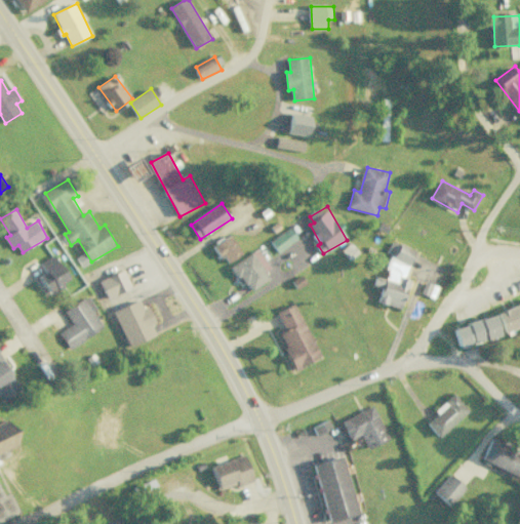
[(301,239),(294,229),(273,241),(279,252),(301,239)]
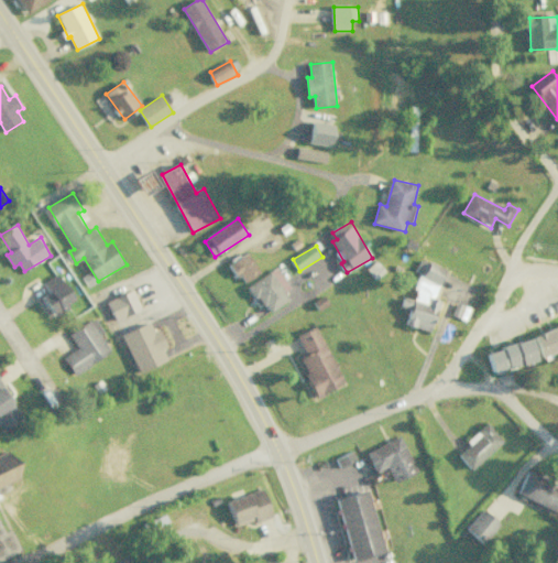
[(243,284),(262,273),(251,253),(232,263),(243,284)]
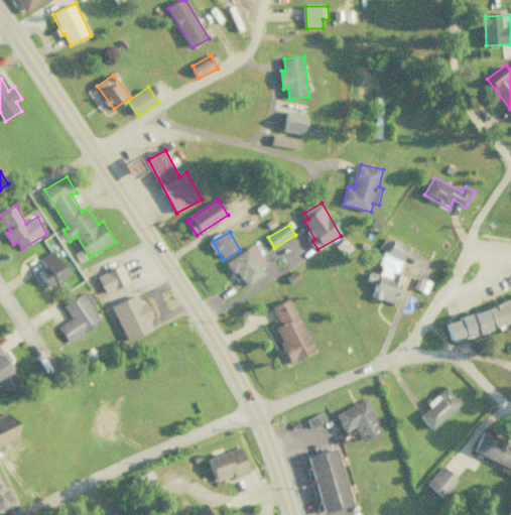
[(396,304),(405,275),(401,274),(409,245),(386,238),(383,251),(386,252),(380,274),(371,272),(369,280),(377,283),(373,297),(396,304)]
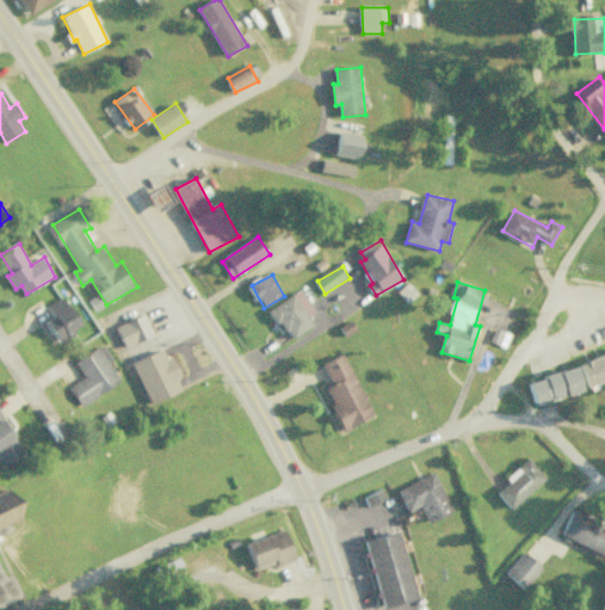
[(321,322),(301,291),(272,309),(291,342),(321,322)]
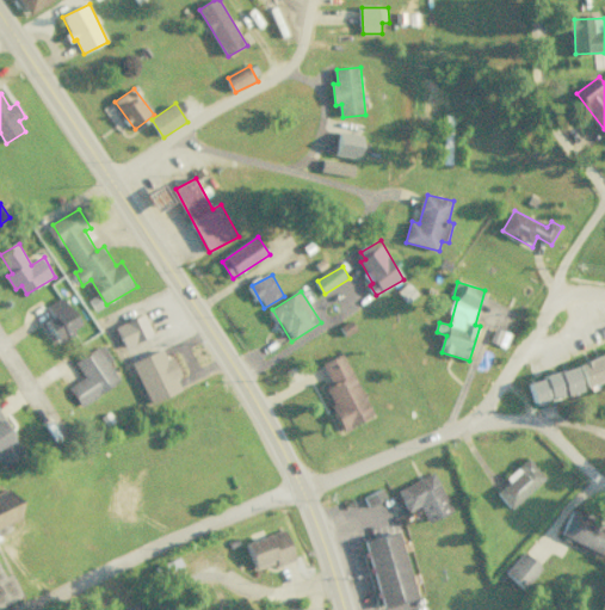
[(55,316),(48,321),(60,343),(84,328),(65,297),(49,307),(55,316)]
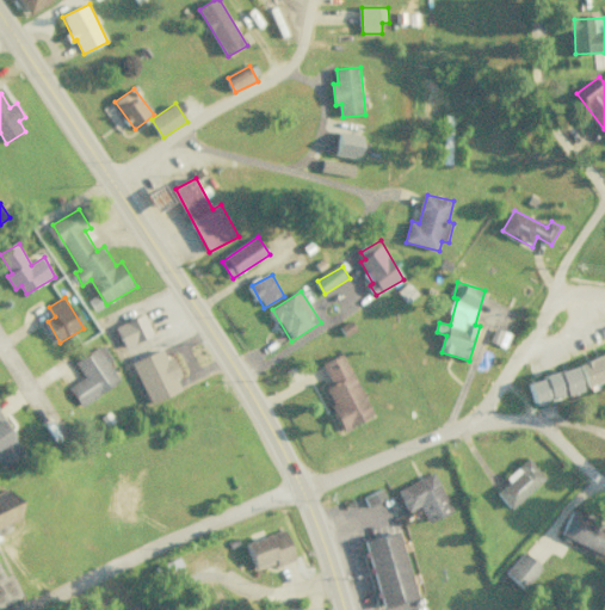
[(128,349),(156,336),(147,314),(118,327),(128,349)]
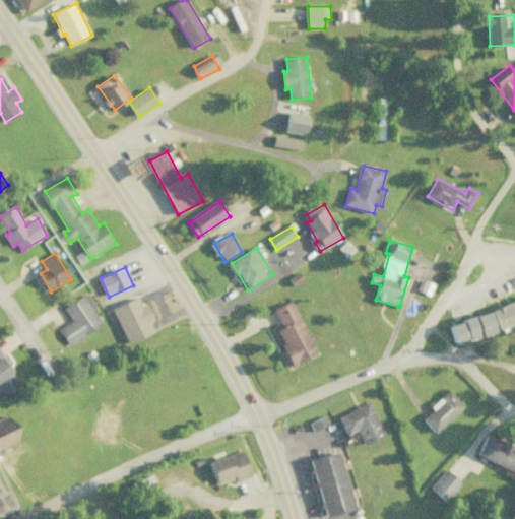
[(61,330),(70,345),(105,325),(94,309),(98,307),(89,294),(66,308),(74,322),(61,330)]
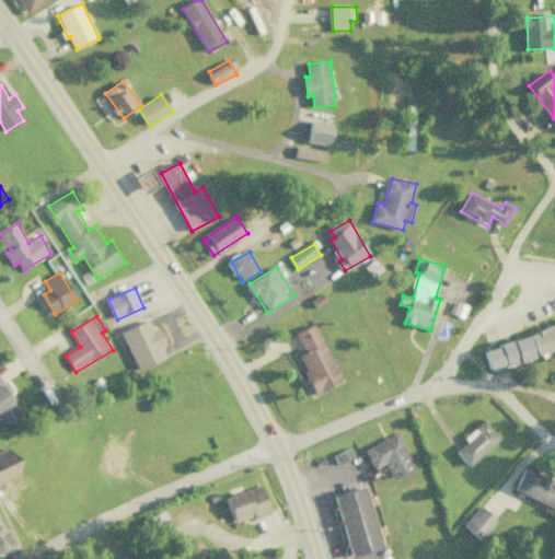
[(160,327),(154,329),(151,321),(124,333),(140,370),(169,358),(164,347),(168,346),(160,327)]
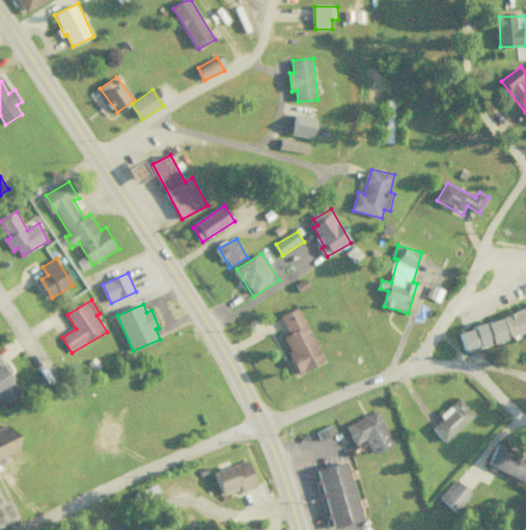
[(302,373),(328,360),(300,307),(282,317),(291,334),(283,338),(302,373)]
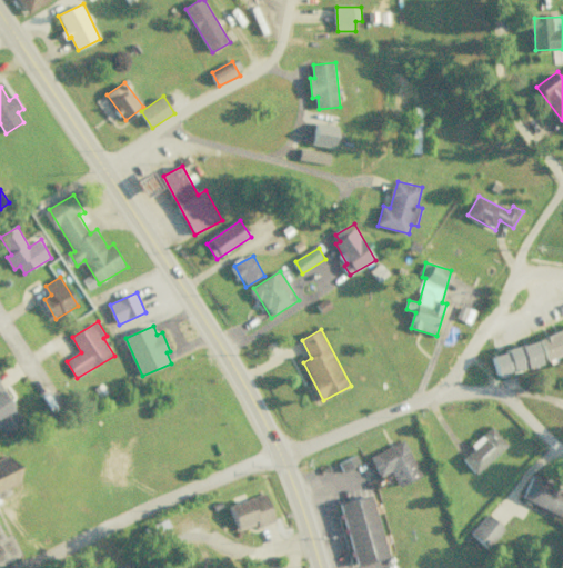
[(562,330),(541,339),(549,361),(562,355),(562,330)]
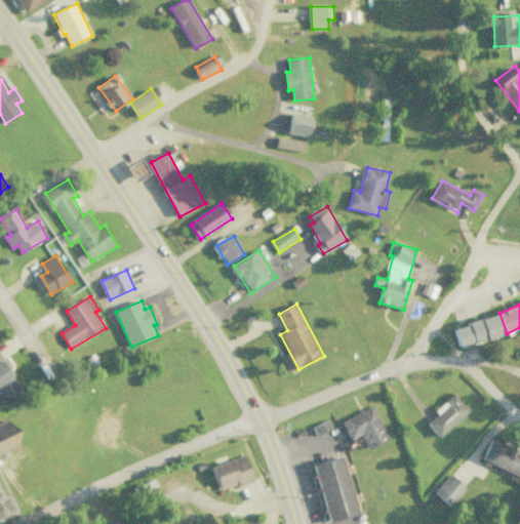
[(502,335),(496,316),(455,327),(461,347),(502,335)]
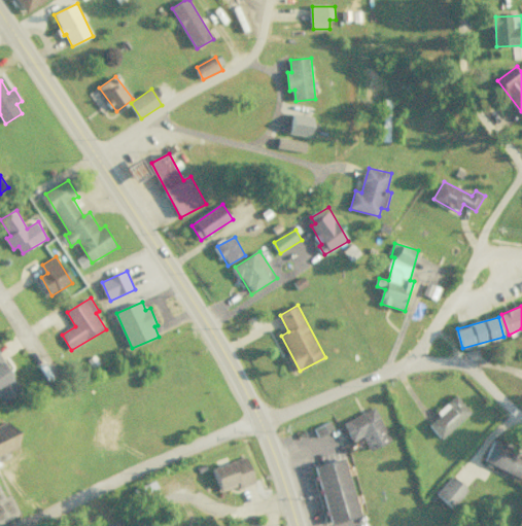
[(0,396),(3,404),(23,392),(0,354),(0,396)]
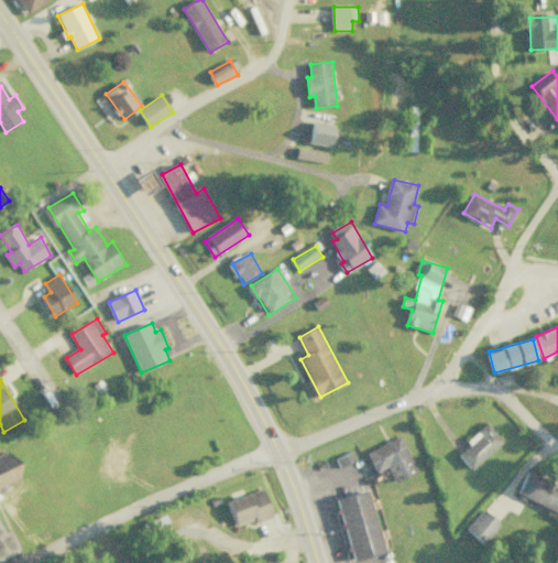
[(506,441),(491,424),(458,454),(474,471),(506,441)]
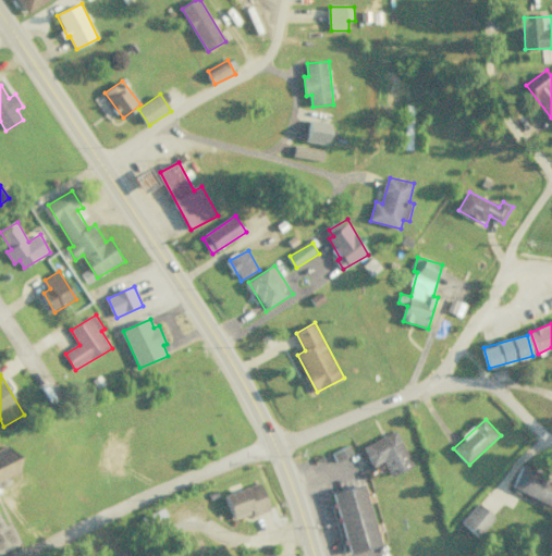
[(415,467),(400,431),(365,446),(373,467),(385,461),(392,477),(415,467)]
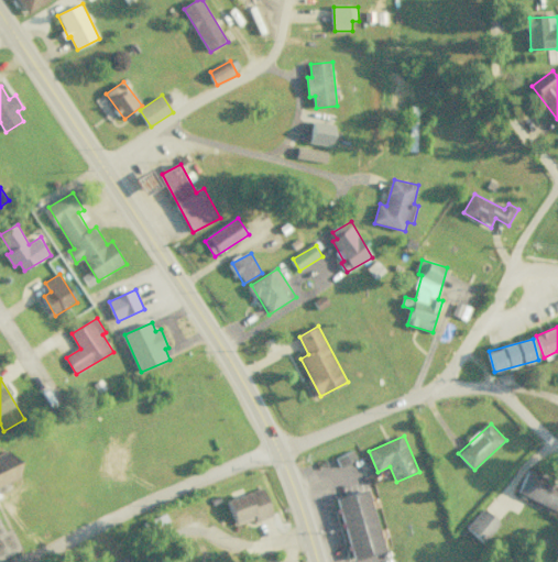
[(557,484),(527,474),(520,495),(557,508),(557,484)]
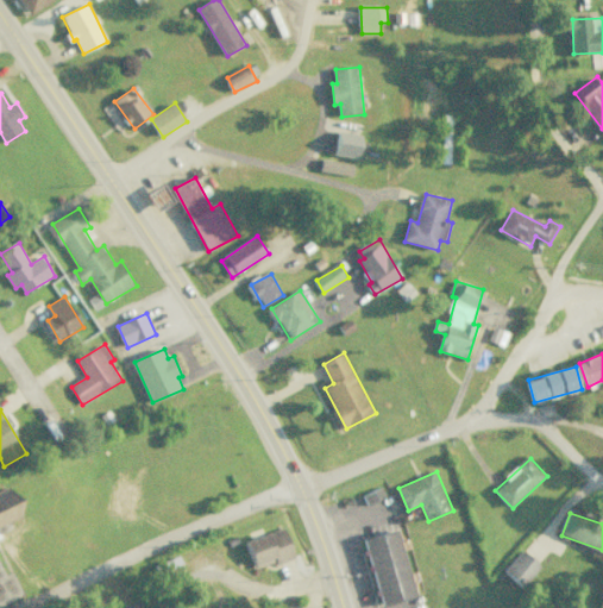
[(257,571),(296,558),(287,528),(247,541),(257,571)]
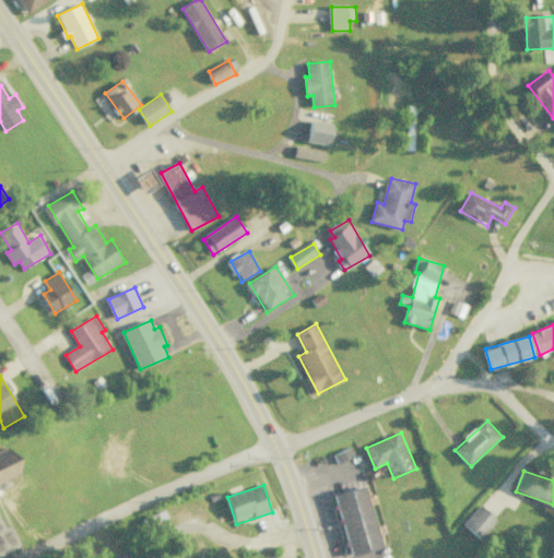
[(385,547),(367,486),(334,495),(352,557),(385,547)]
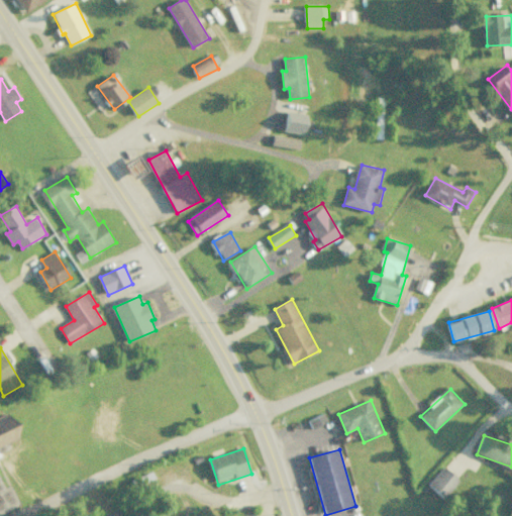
[(429,485),(444,499),(461,481),(445,467),(429,485)]
